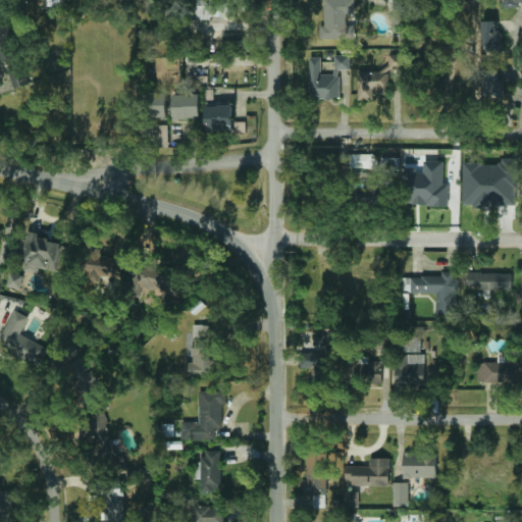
[(159,14),(162,0),(148,0),(146,11),(159,14)]
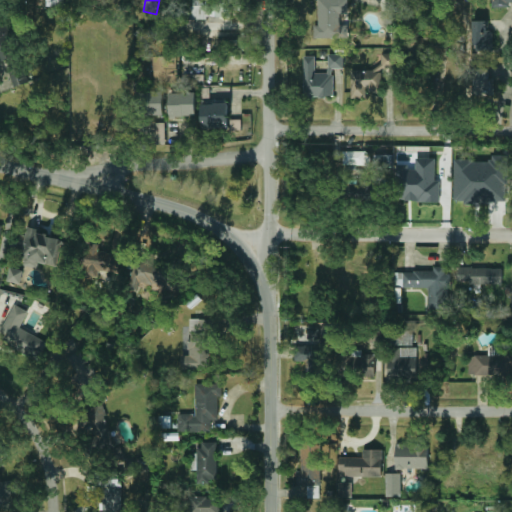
[(187,0),(188,18),(231,18),(230,0),(221,0),(222,4),(210,4),(209,0),(187,0)]
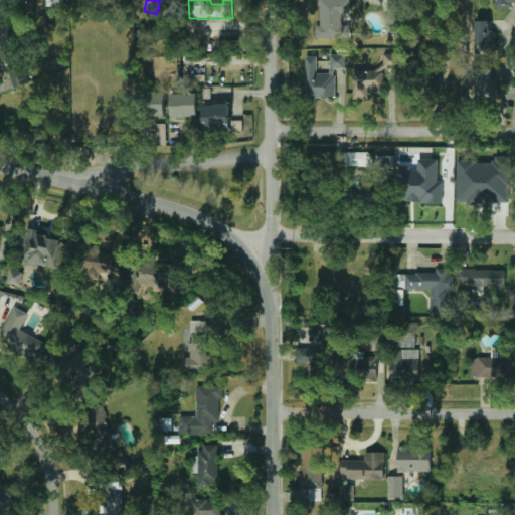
[(347,38),(347,25),(342,25),(342,14),(350,14),(349,0),(320,0),(320,26),(316,26),(316,37),(347,38)]
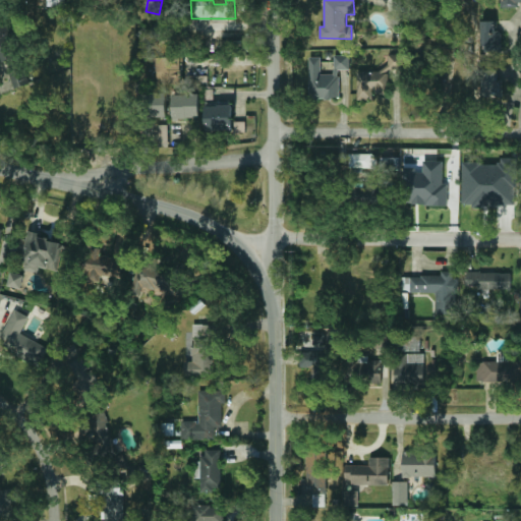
[(518,7),(518,2),(520,2),(520,0),(501,0),(501,8),(518,7)]
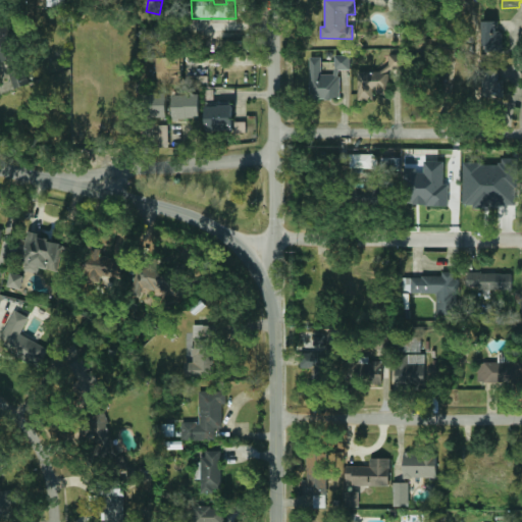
[(482,21),(483,52),(503,52),(503,31),(498,31),(498,21),(482,21)]
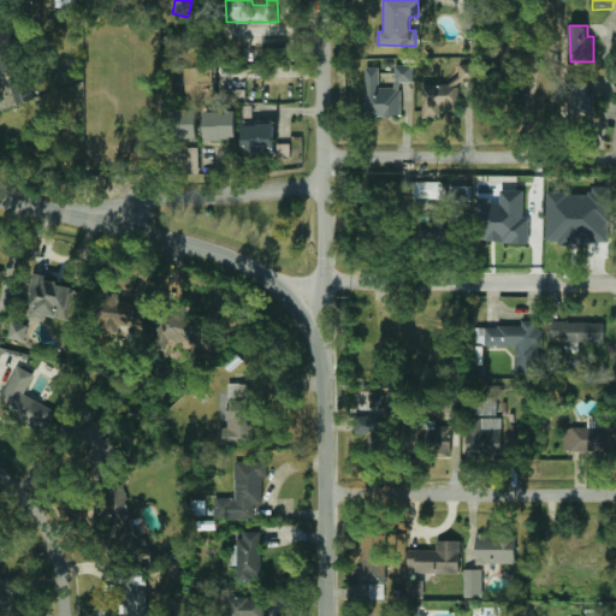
[(0,30),(0,75),(18,69),(6,29),(0,30)]
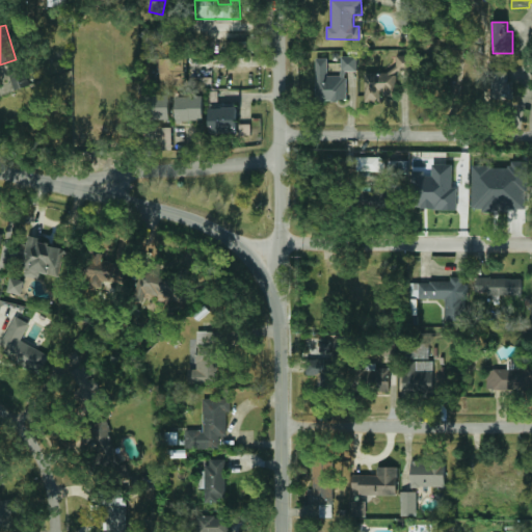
[(464,40),(437,38),(436,54),(464,55),(464,40)]
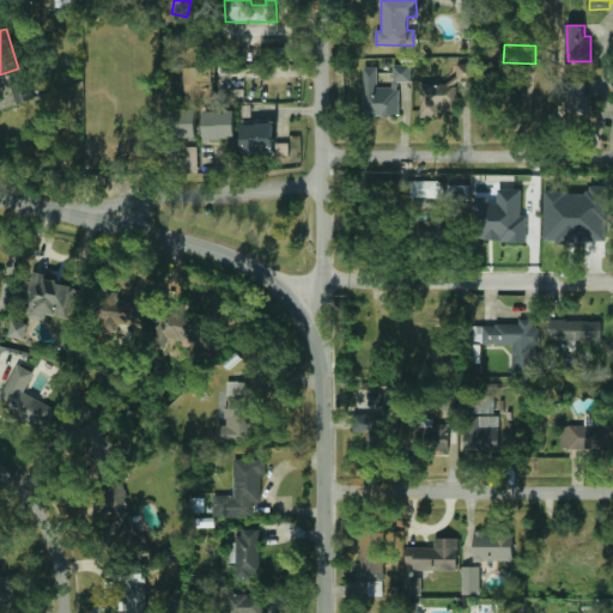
[(365,68),(364,116),(400,116),(400,82),(412,82),(412,66),(393,65),(393,87),(377,87),(377,68),(365,68)]
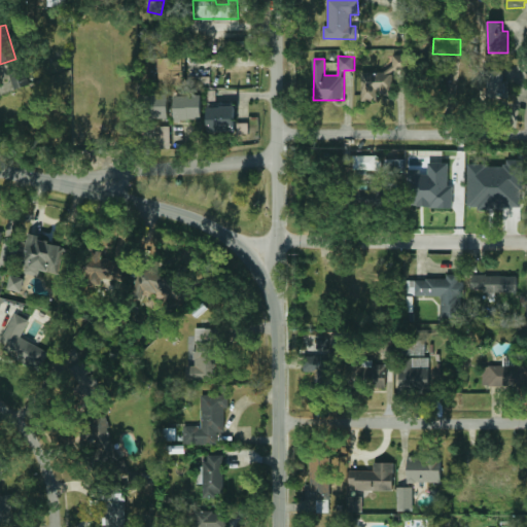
[(393,56),(393,73),(409,73),(409,56),(393,56)]
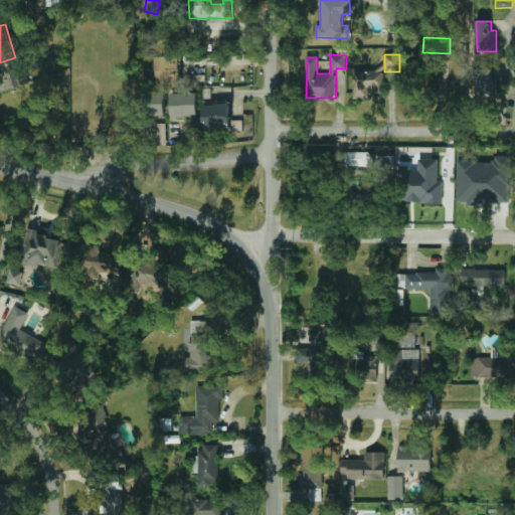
[(156,83),(180,82),(179,56),(155,57),(156,83)]
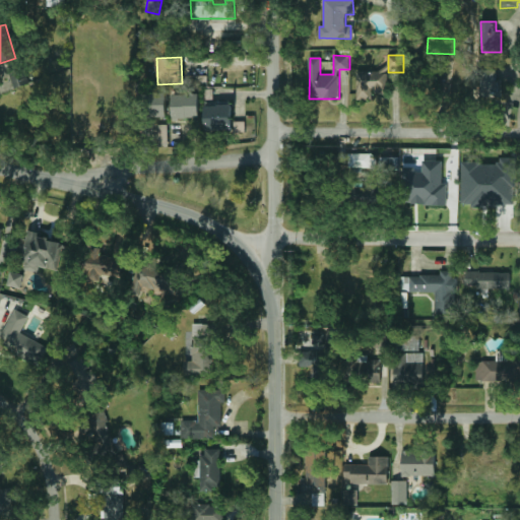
[(13,87),(24,85),(20,68),(9,70),(13,87)]
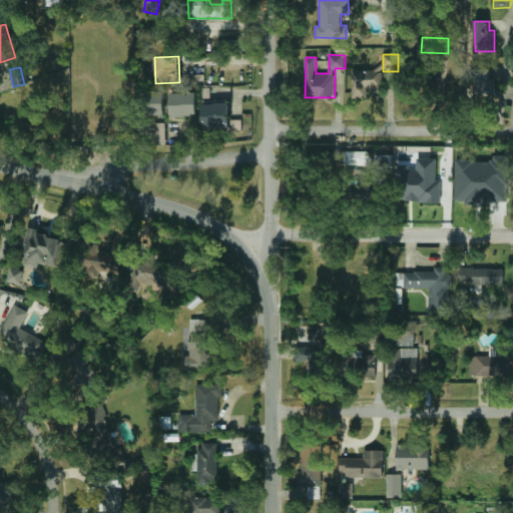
[(474,69),(475,97),(494,97),(493,68),(474,69)]
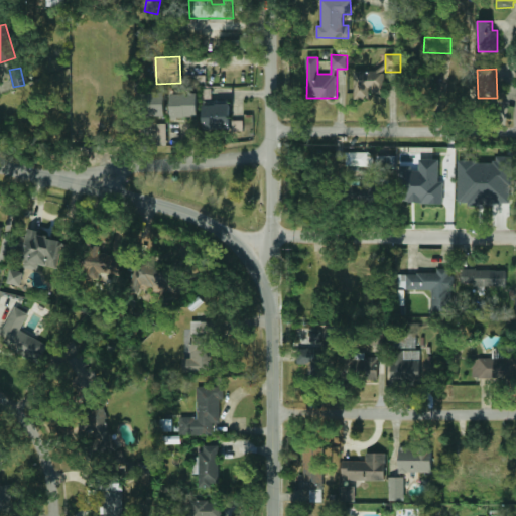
[(355,99),(370,99),(370,93),(384,93),(384,70),(354,71),(355,99)]
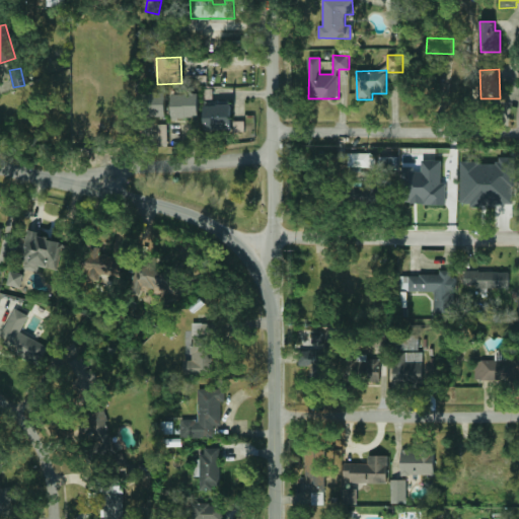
[(166,92),(147,93),(147,117),(166,117),(166,92)]
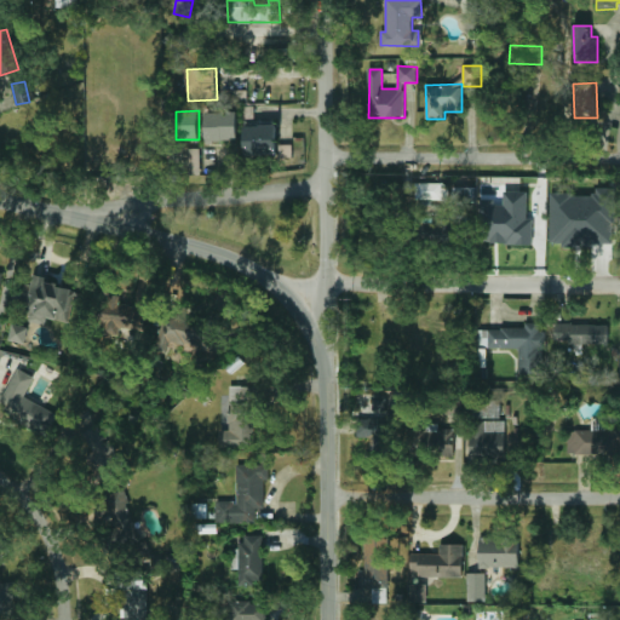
[(237,112),(206,113),(206,142),(239,141),(237,112)]
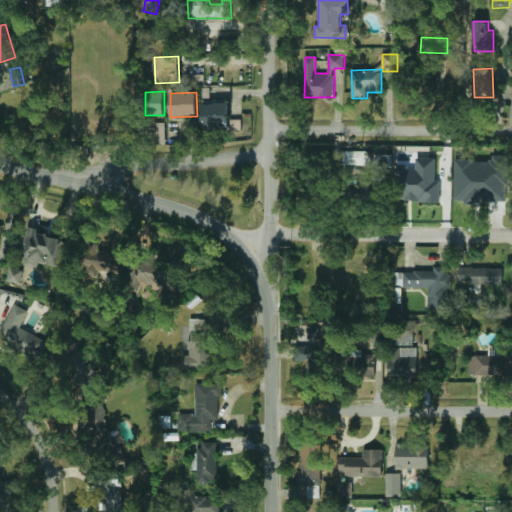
[(202,104),(203,128),(228,127),(227,103),(202,104)]
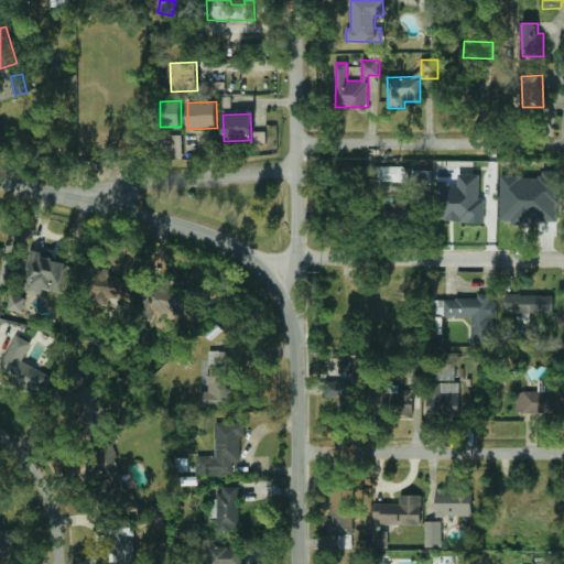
[(183,156),(183,136),(170,136),(169,156),(183,156)]
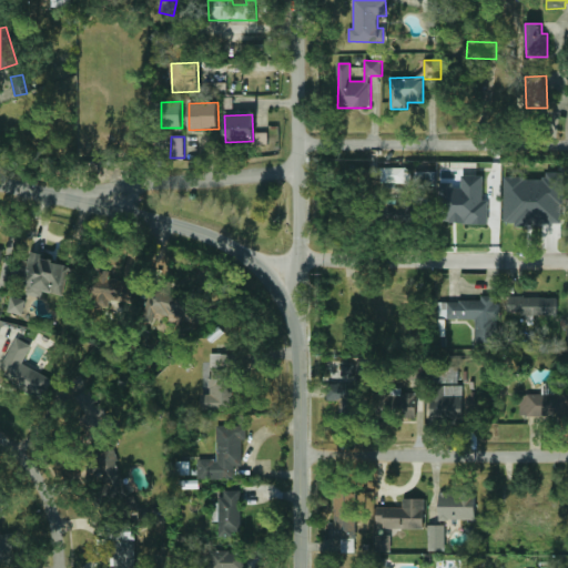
[(381,183),(411,183),(412,168),(381,168),(381,183)]
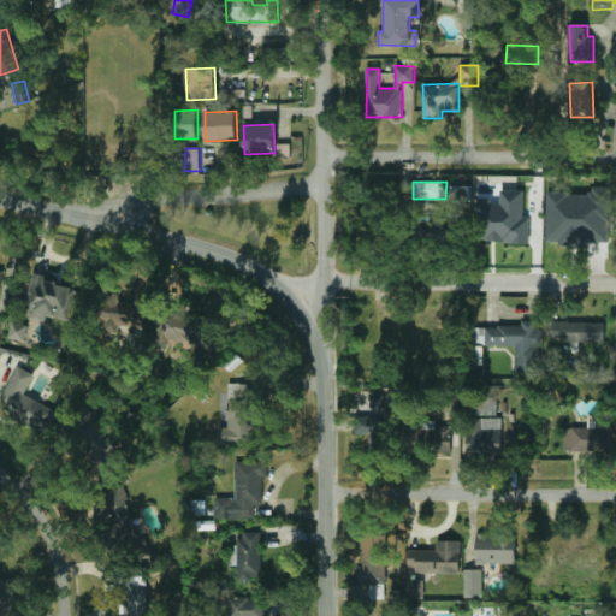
[(472,187),(450,187),(450,206),(472,206),(472,187)]
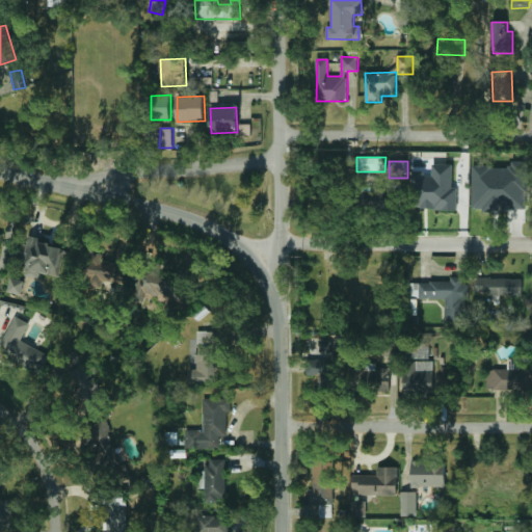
[(472,166),(472,210),(527,210),(527,161),(510,162),(510,166),(472,166)]
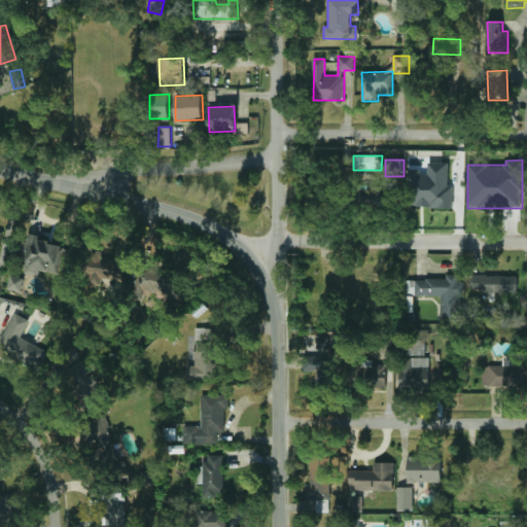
[(408,207),(453,208),(453,186),(448,186),(449,164),(428,163),(428,172),(409,171),(408,207)]
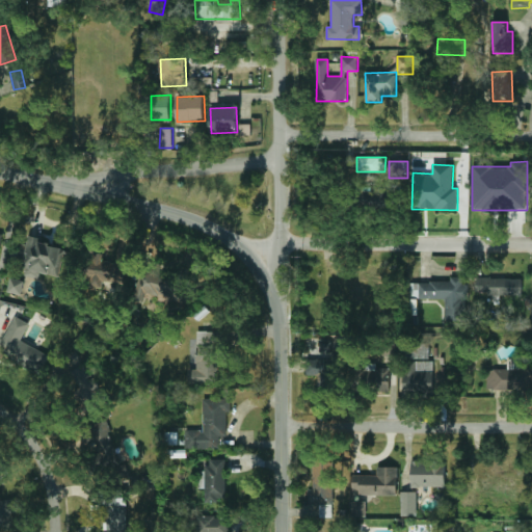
[(356,206),(390,207),(391,192),(356,191),(356,206)]
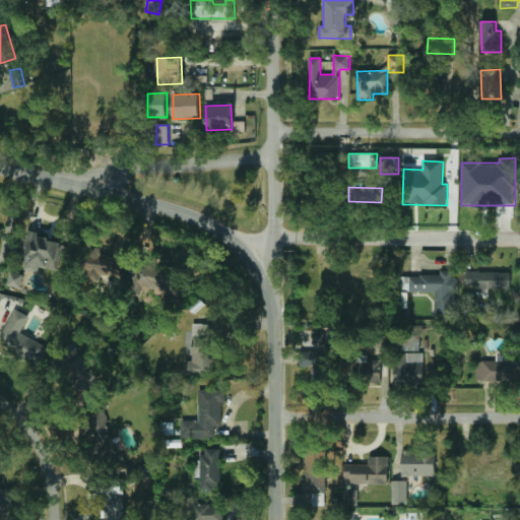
[(19,268),(40,272),(41,267),(57,270),(64,241),(28,233),(19,268)]
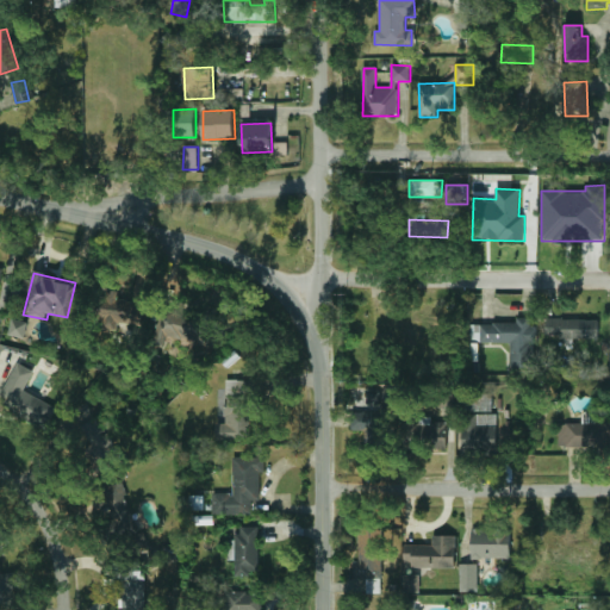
[(120,291),(105,291),(104,329),(117,330),(117,324),(143,325),(144,303),(119,302),(120,291)]
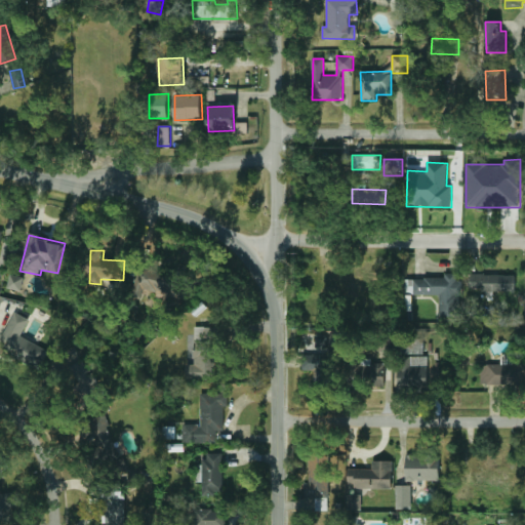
[(144,288),(165,293),(170,272),(138,265),(131,296),(140,299),(144,288)]
